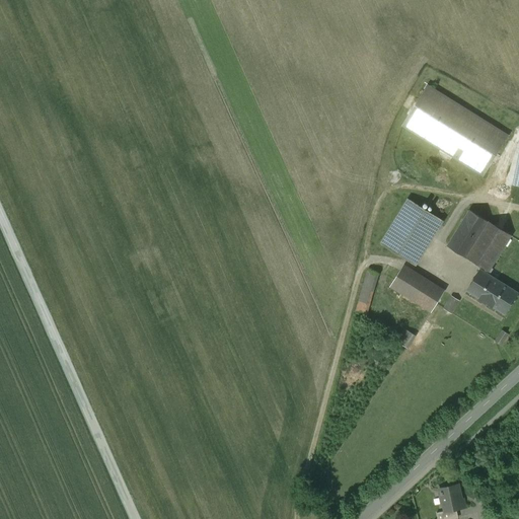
[(508,136),(428,86),(403,126),(484,175),(508,136)]
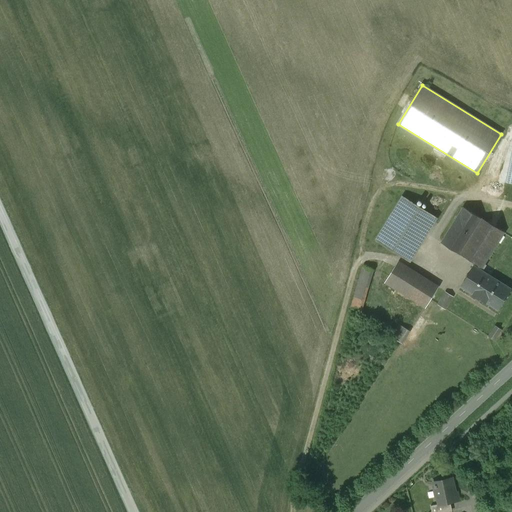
[(437,218),(403,197),(376,240),(410,261),(437,218)]
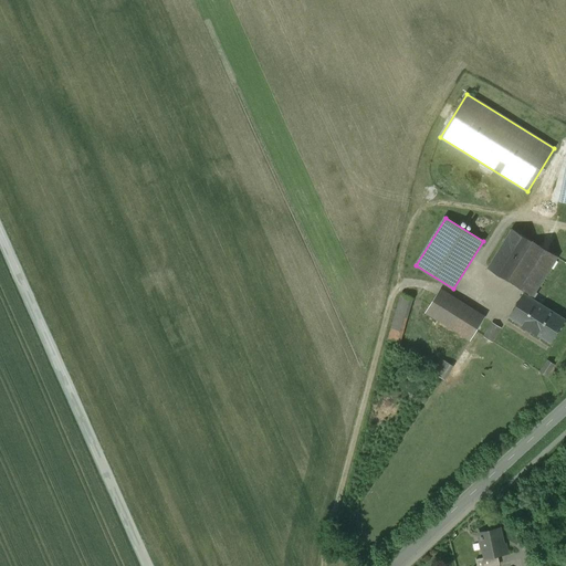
[(558,258),(514,229),(489,269),(523,291),(522,293),(524,294),(533,300),(537,293),(535,292),(558,258)]
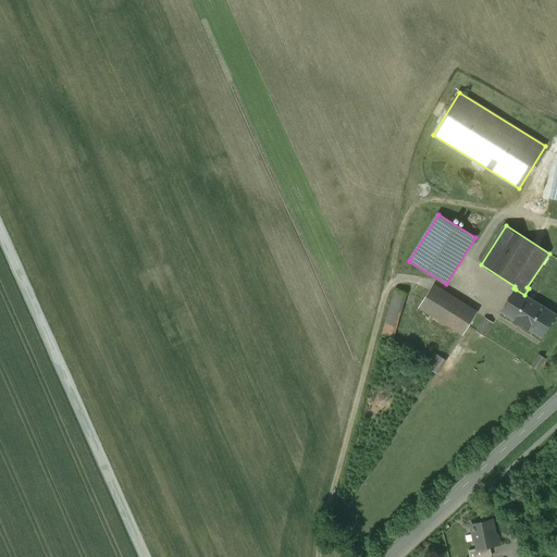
[(396,287),(384,334),(396,337),(409,291),(396,287)]
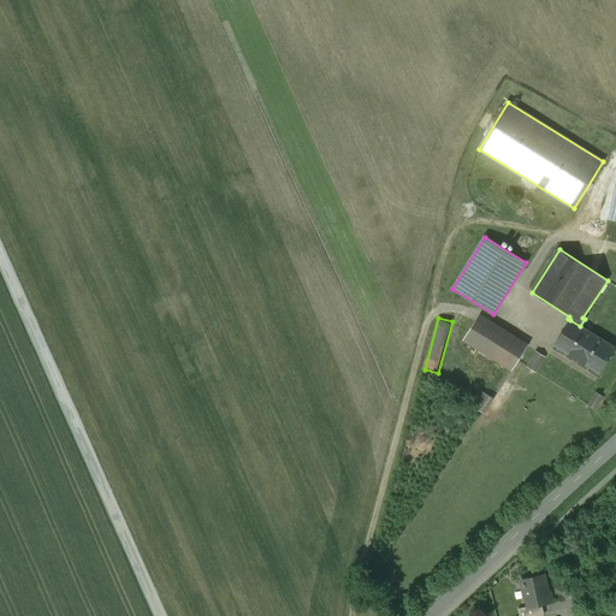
[(580,326),(570,320),(555,344),(599,373),(615,348),(580,326)]
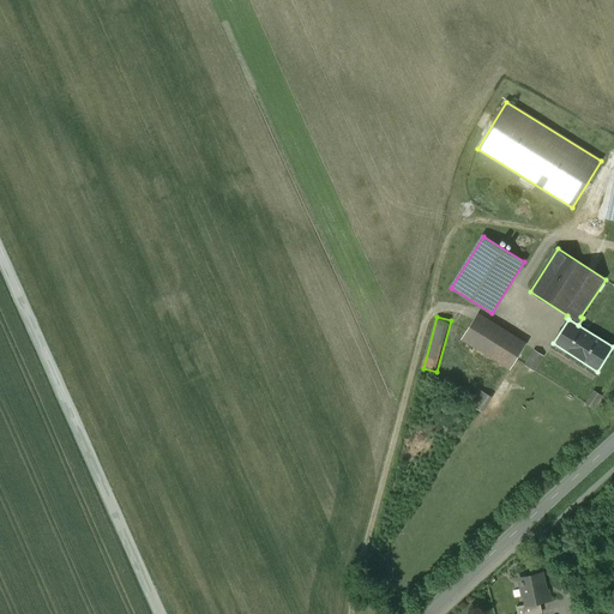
[(522,350),(475,320),(463,337),(511,368),(517,359),(522,350)]
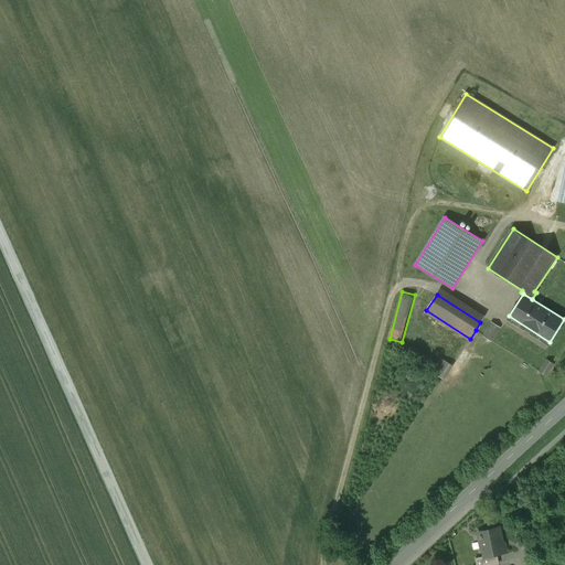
[(491,322),(483,336),(491,340),(499,328),(491,322)]
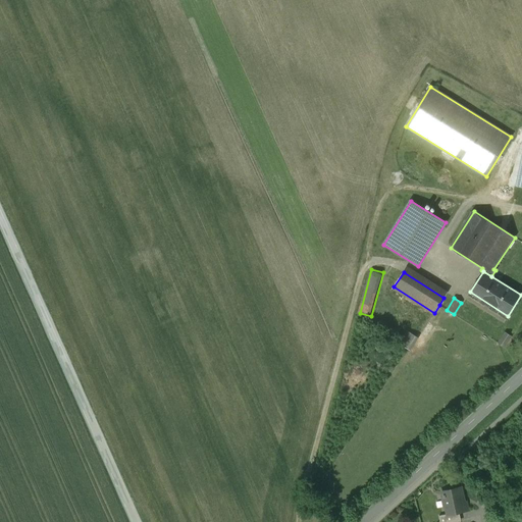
[(413,349),(420,334),(408,329),(402,344),(413,349)]
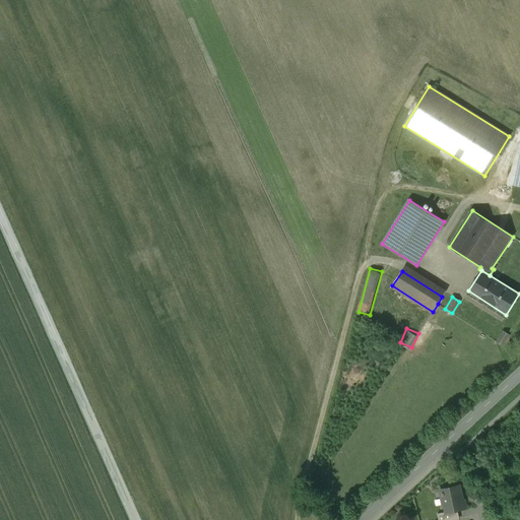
[(507,344),(511,332),(503,329),(499,341),(507,344)]
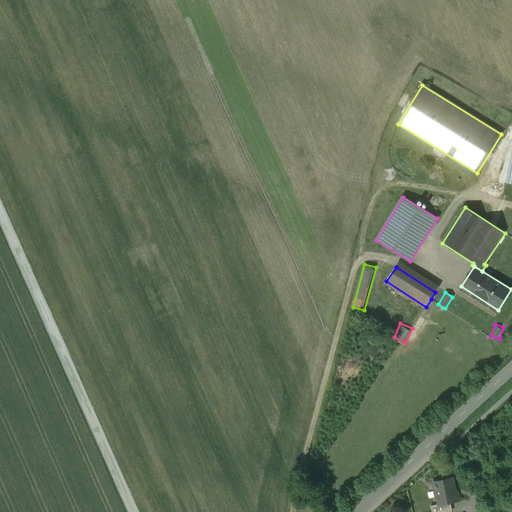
[(451,479),(433,483),(438,504),(438,505),(451,503),(459,500),(457,492),(454,492),(451,479)]
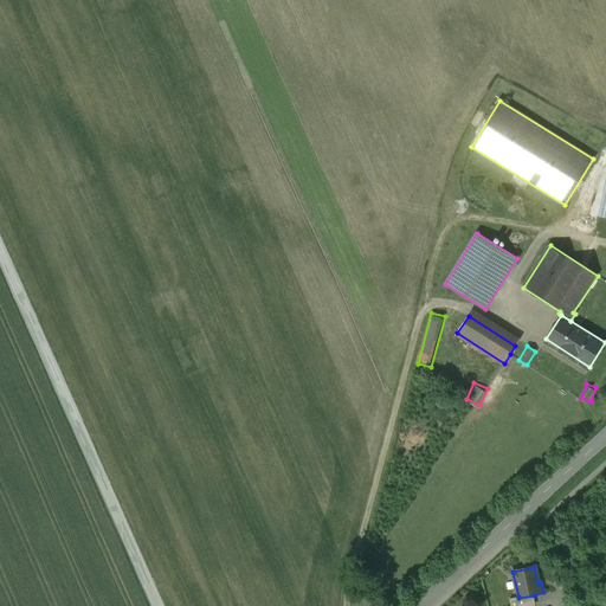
[(534,595),(519,598),(519,597),(509,599),(510,605),(532,605),(536,605),(534,595)]
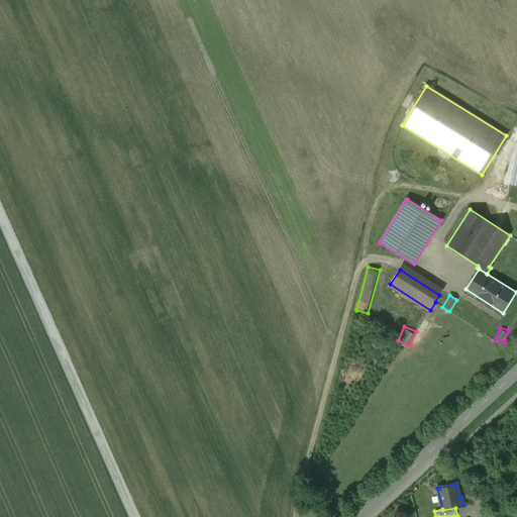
All buildings are outlined.
